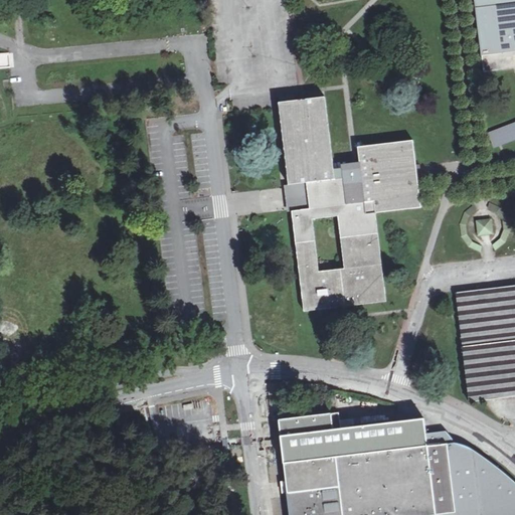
[(514,0),(476,0),(485,72),(514,68),(514,0)]
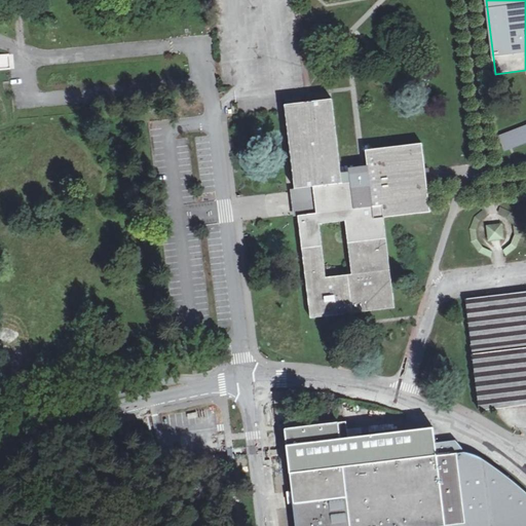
[(327,316),(331,315),(331,320),(354,321),(353,312),(395,307),(384,217),(429,212),(426,182),(424,170),(421,143),(367,150),(369,170),(364,171),(361,171),(341,173),(333,100),(309,103),(286,105),(298,204),(299,216),(312,317),(327,316)]
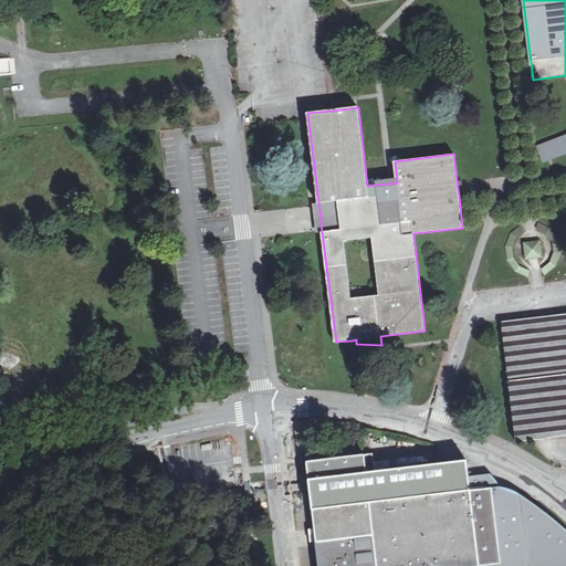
[(565,135),(538,146),(544,159),(565,150),(565,135)]
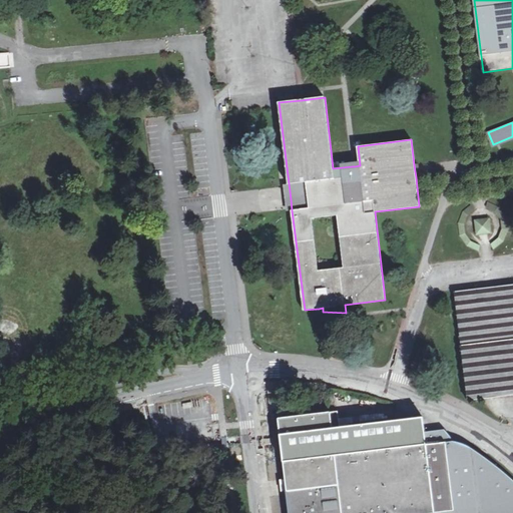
[(499,208),(488,204),(487,210),(494,213),(501,220),(501,230),(498,237),(496,239),(491,244),(495,250),(504,242),(509,231),(508,217),(499,208)]
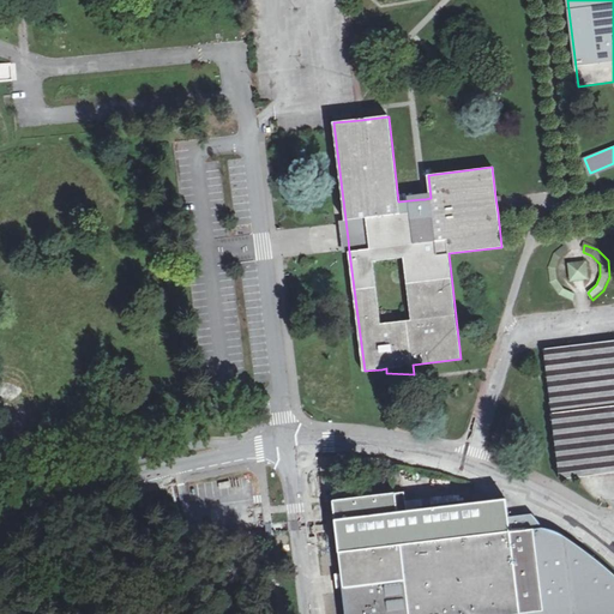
[(570,253),(565,247),(555,256),(551,269),(552,284),(563,296),(575,302),(577,294),(569,289),(560,281),(559,269),(561,260),(570,253)]
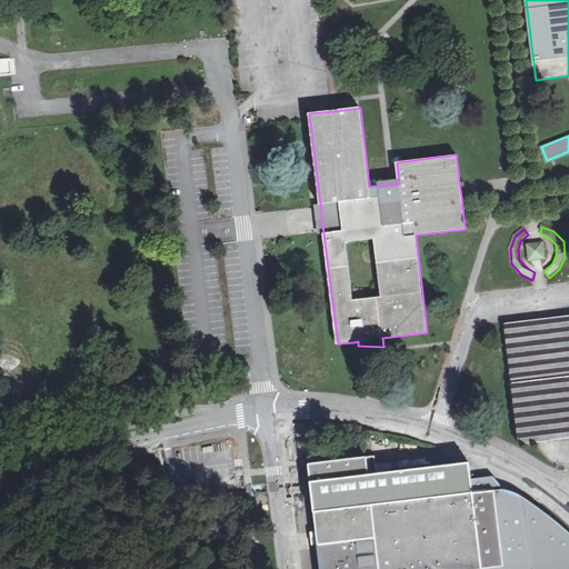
[(543,245),(528,246),(529,262),(546,261),(543,245)]
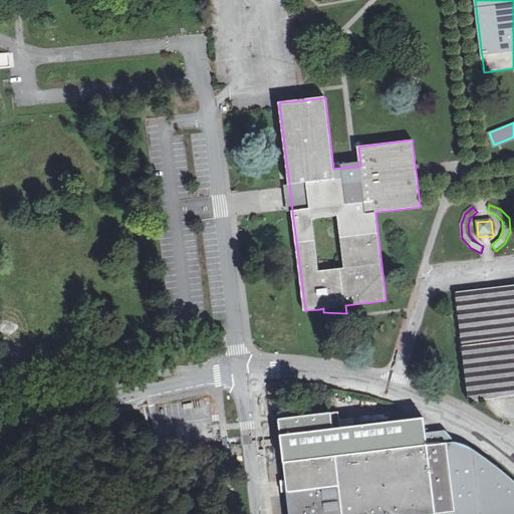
[(513,284),(455,292),(469,402),(513,396),(513,284)]
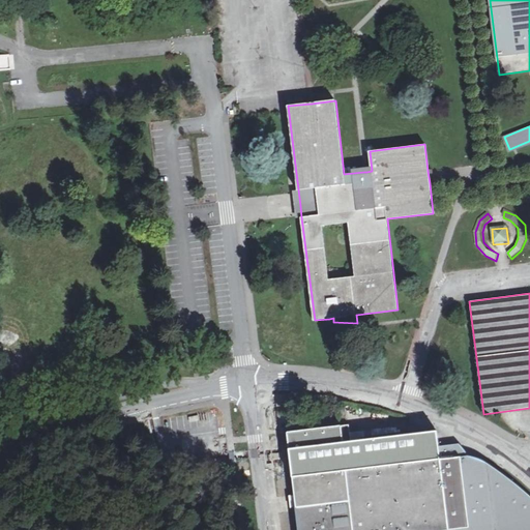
[(529,529),(529,492),(513,477),(500,468),(487,460),(470,453),(461,441),(440,443),(438,429),(344,439),(342,423),(288,430),(296,493),(289,494),(291,505),(297,505),(300,529),(529,529)]
